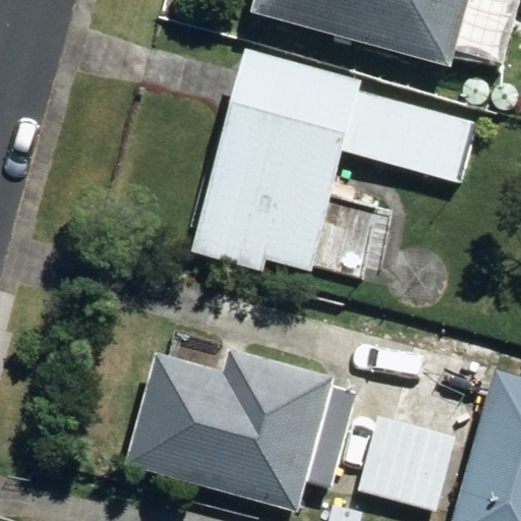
[(452,57),(497,69),(516,0),(255,0),(252,11),(449,69),(452,57)]
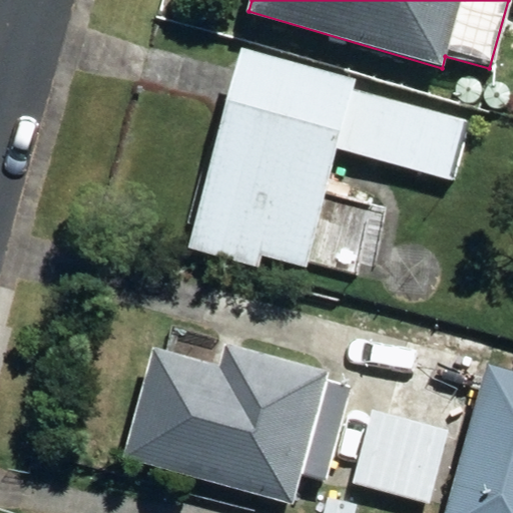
[(189,250),(259,268),(261,255),(306,267),(309,260),(335,266),(346,221),(321,215),(338,149),(454,179),(468,120),(354,91),(357,78),(240,49),(189,250)]
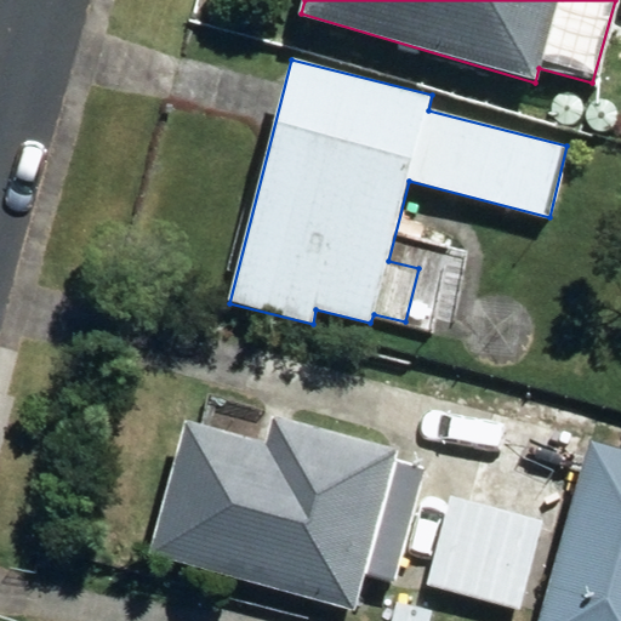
[(149,553),(353,613),(365,576),(394,585),(427,474),(391,463),(394,451),(275,416),(267,448),(187,425),(149,553)]
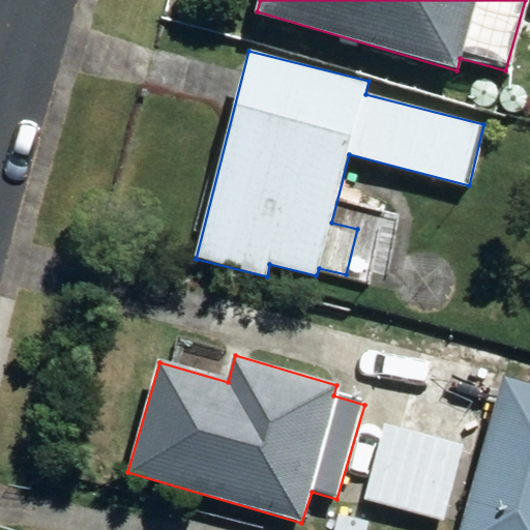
[(460,529),(529,529),(529,382),(504,376),(460,529)]
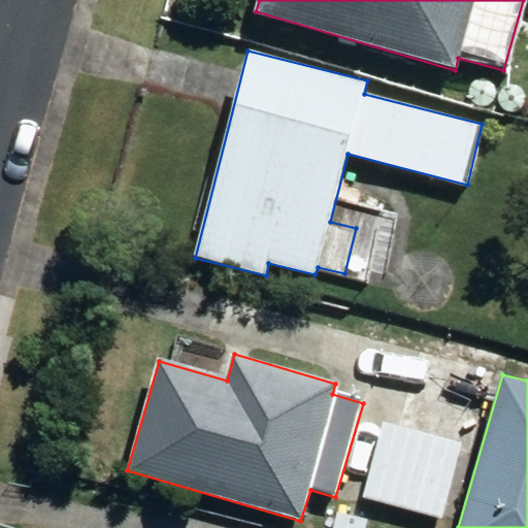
[(367,501),(441,518),(458,440),(385,426),(367,501)]
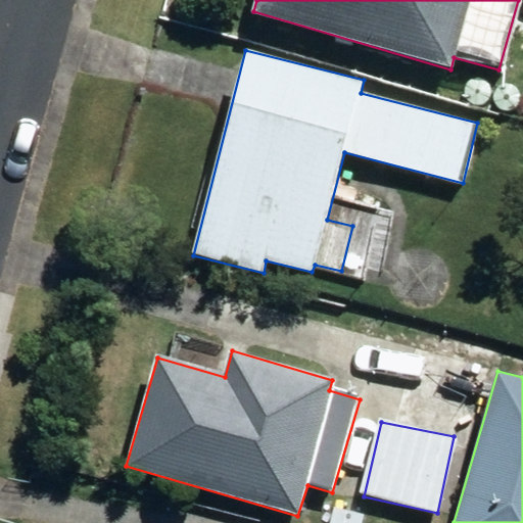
[(331,522),(364,522),(366,515),(337,507),(331,522)]
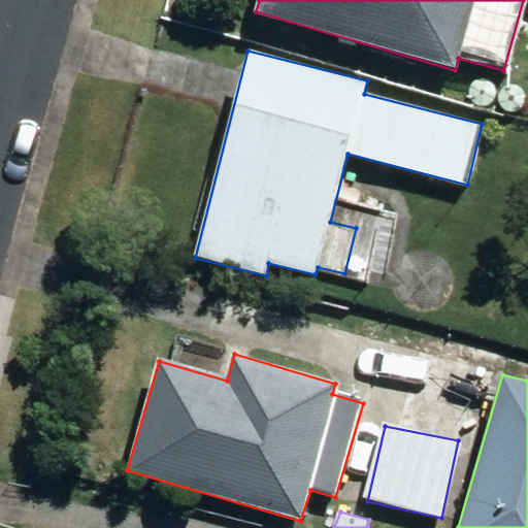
All buildings are outlined.
